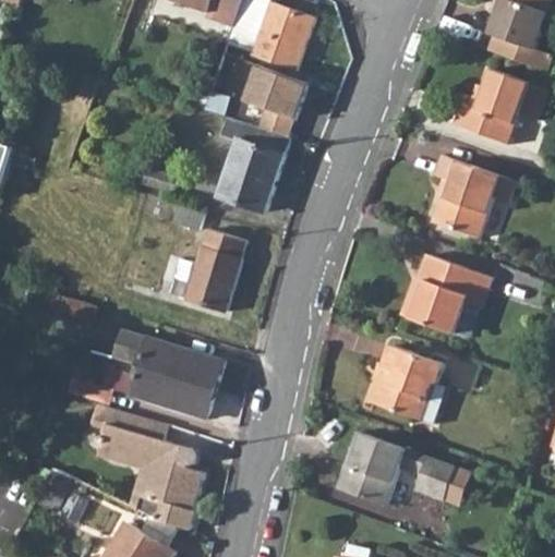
[(231,26),(237,10),(240,0),(173,0),(207,12),(205,16),(231,26)]
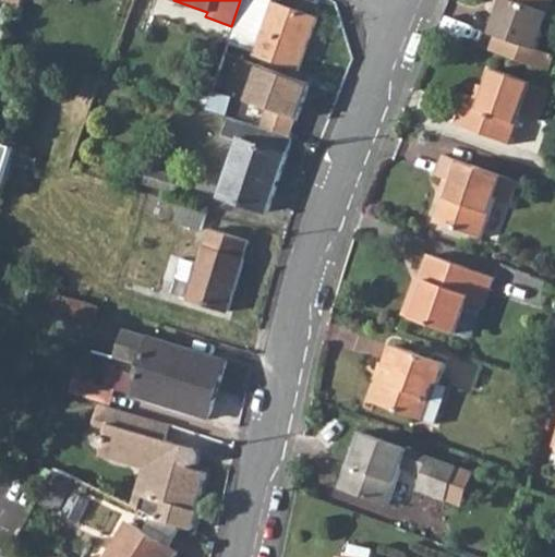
[(240,0),(237,10),(253,15),(245,36),(255,39),(250,55),(296,70),(314,17),(269,1),(269,0),(240,0)]
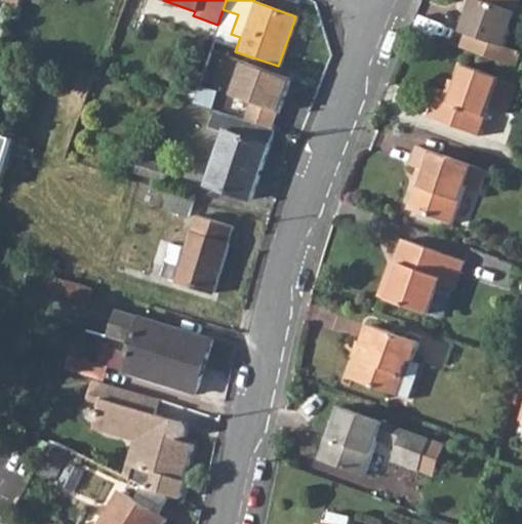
[(456,43),(511,64),(516,50),(503,44),(510,25),(521,29),(521,0),(470,0),(467,10),(459,29),(462,30),(456,43)]
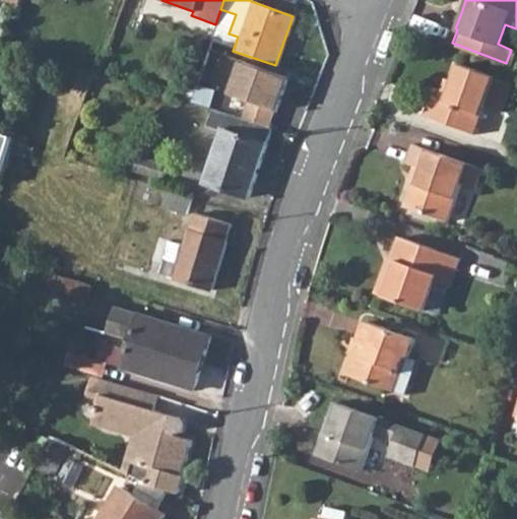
[(462,10),(465,0),(459,0),(456,8),(462,10)]
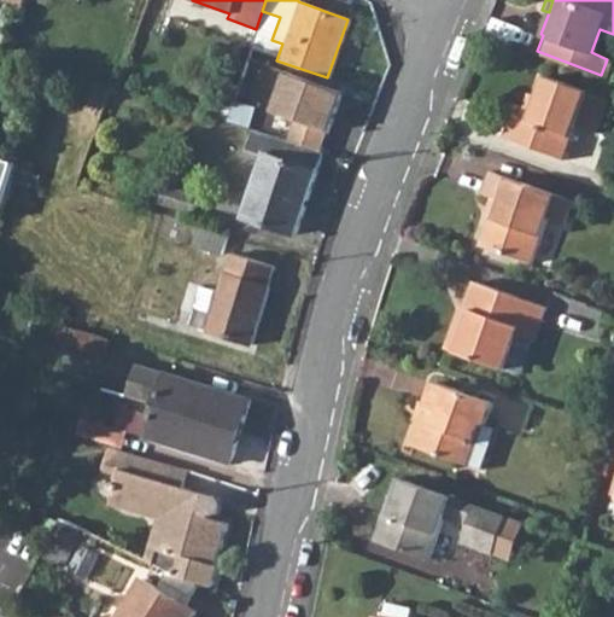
[(280,17),(262,11),(256,29),(253,34),(272,40),(280,17)]
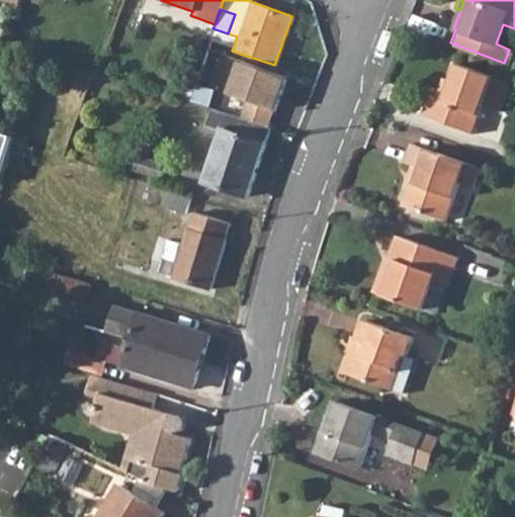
[(283,78),(239,62),(229,94),(245,100),(239,118),(267,127),(283,78)]
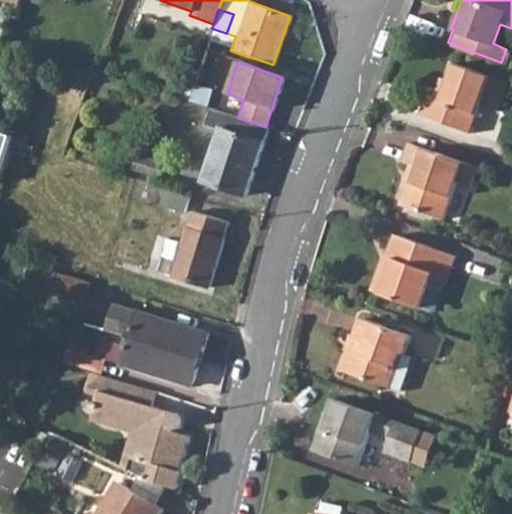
[(419,115),(468,134),(480,104),(495,110),(505,81),(453,62),(440,100),(427,95),(419,115)]
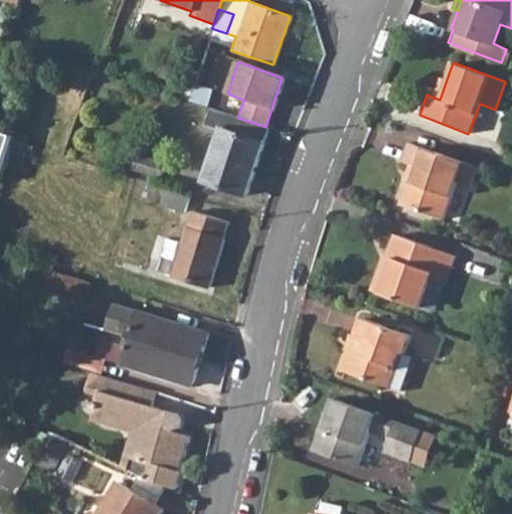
[(185,101),(209,109),(227,114),(231,105),(189,92),(185,101)]
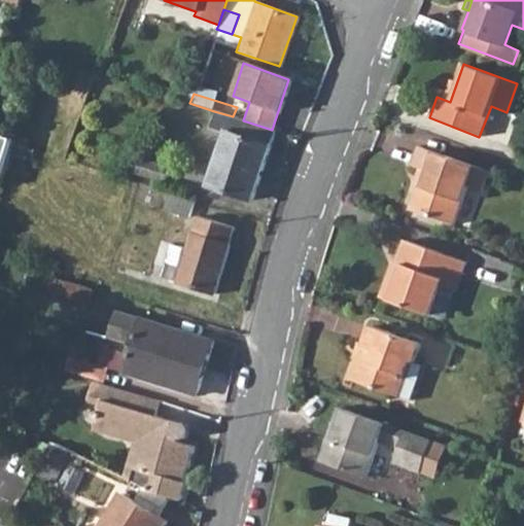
[(214,111),(209,127),(223,131),(205,186),(250,202),(274,130),(272,130),(243,120),(233,116),(214,111)]
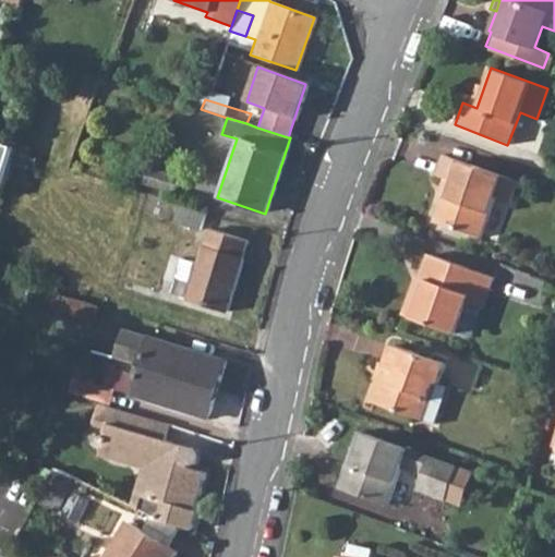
[(10,152),(25,156),(28,146),(13,141),(11,147),(10,152)]
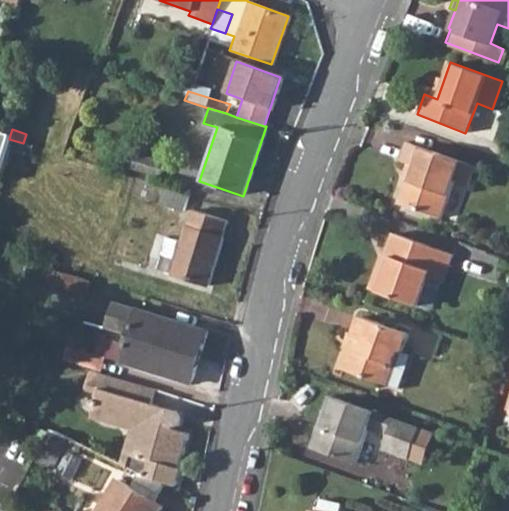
[(0,169),(6,148),(9,139),(10,135),(0,130),(0,169)]
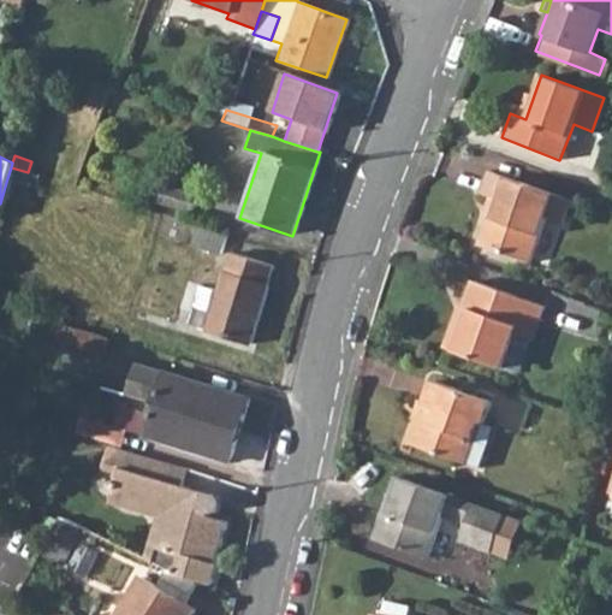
[(7,178),(33,187),(36,175),(28,172),(11,167),(7,178)]
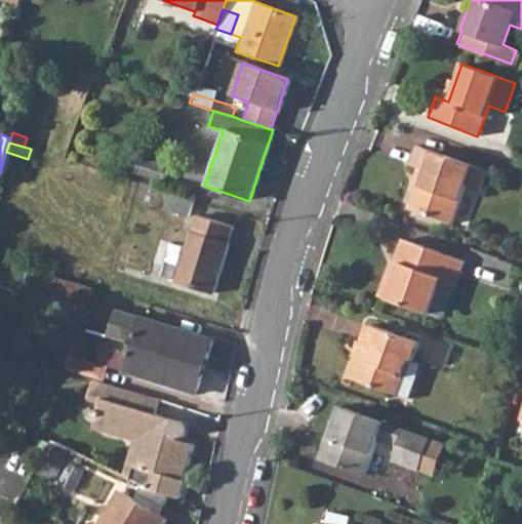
[(415,183),(406,207),(450,224),(466,184),(478,188),(484,170),(414,146),(408,164),(415,167),(424,170),(417,184),(415,183)]
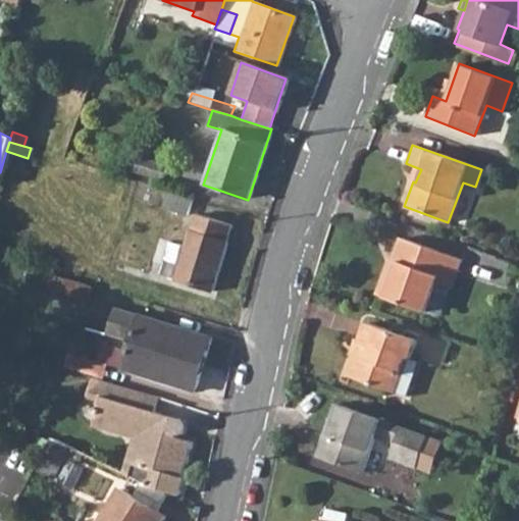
[(132,172),(161,181),(166,164),(137,156),(132,172)]
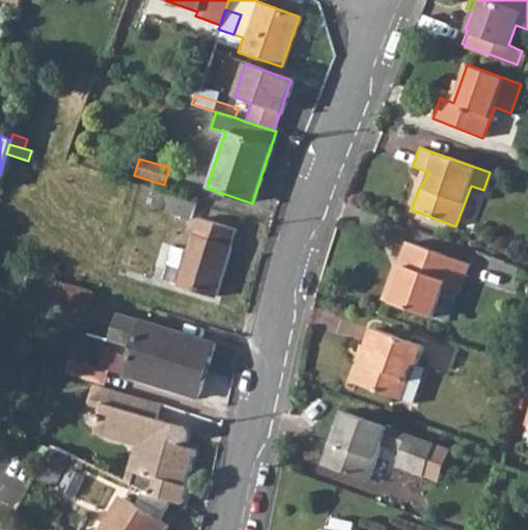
[(415,183),(420,185),(422,186),(428,172),(420,169),(415,183)]
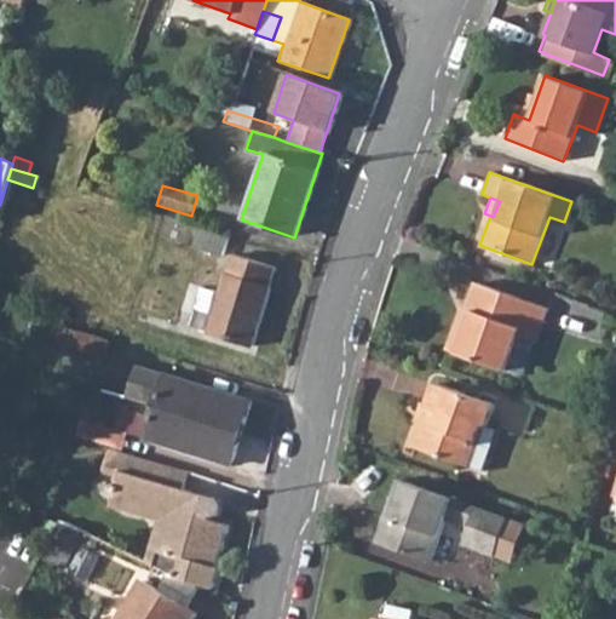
[(190,247),(219,256),(226,234),(196,225),(190,247)]
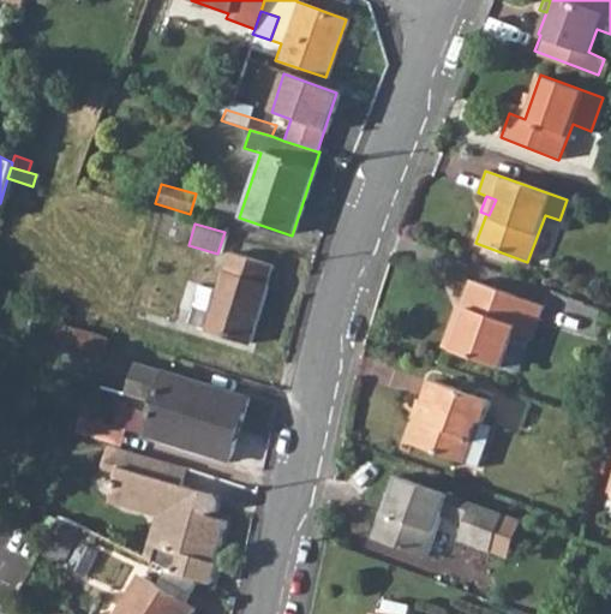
[(192,323),(246,341),(267,284),(263,282),(268,266),(228,252),(215,292),(204,287),(192,323)]
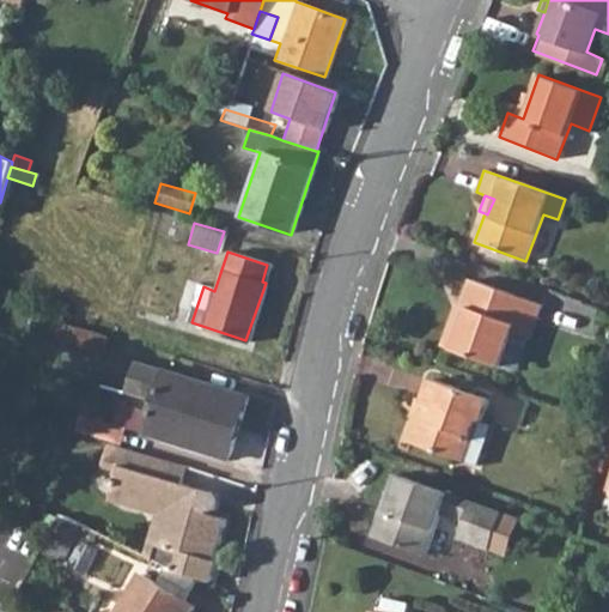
[(512,371),(517,369),(540,307),(473,282),(449,349),(512,371)]
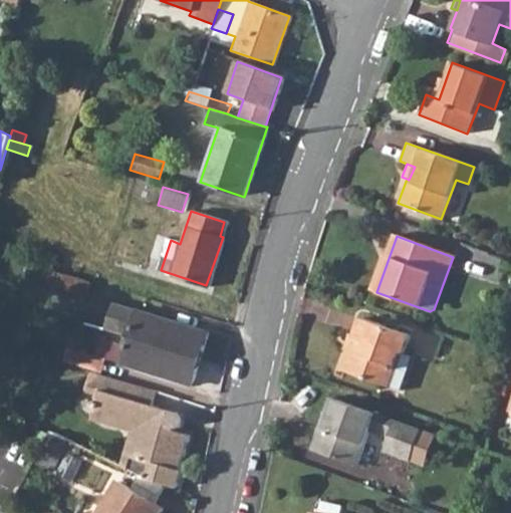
[(39,283),(83,298),(88,283),(44,269),(39,283)]
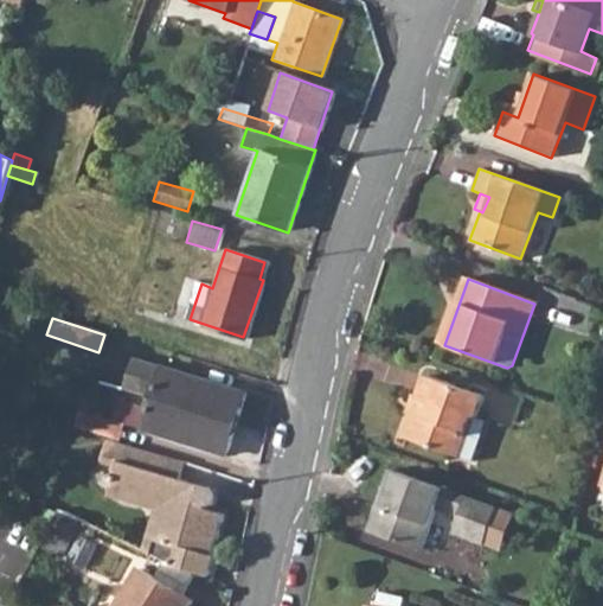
[(147,396),(147,397),(235,425),(244,395),(132,358),(124,378),(151,386),(147,396)]
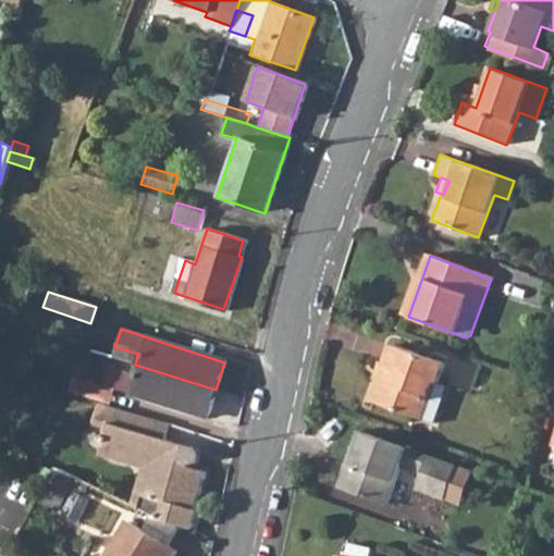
[(369,400),(431,422),(444,385),(435,382),(442,365),(389,345),(369,400)]
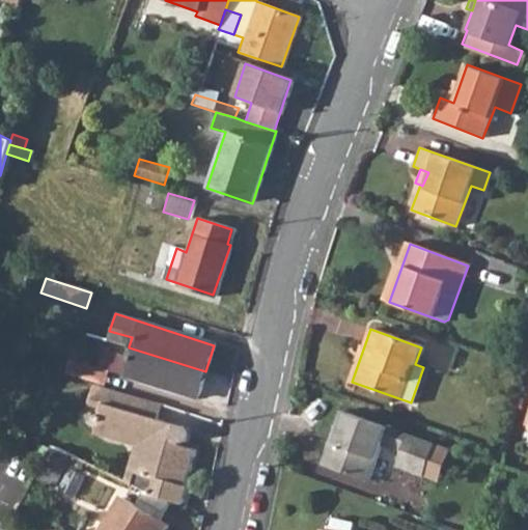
[(129,346),(126,358),(104,350),(98,366),(197,398),(205,371),(129,347),(129,346)]
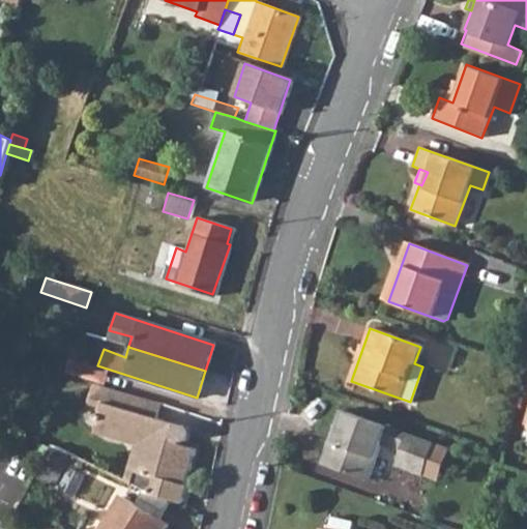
[(104,386),(110,370),(97,365),(69,357),(64,374),(66,375),(92,382),(104,386)]
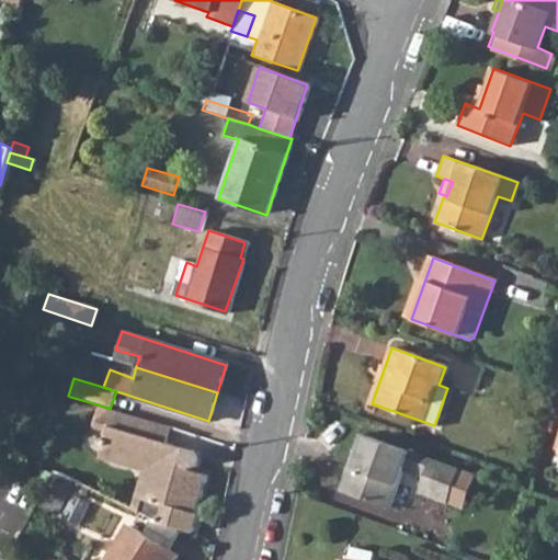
[(98,404),(90,426),(104,431),(97,457),(140,471),(129,509),(163,524),(192,532),(196,514),(193,513),(205,476),(186,470),(188,468),(193,467),(197,464),(198,459),(197,455),(194,450),(163,443),(168,426),(110,409),(98,404)]
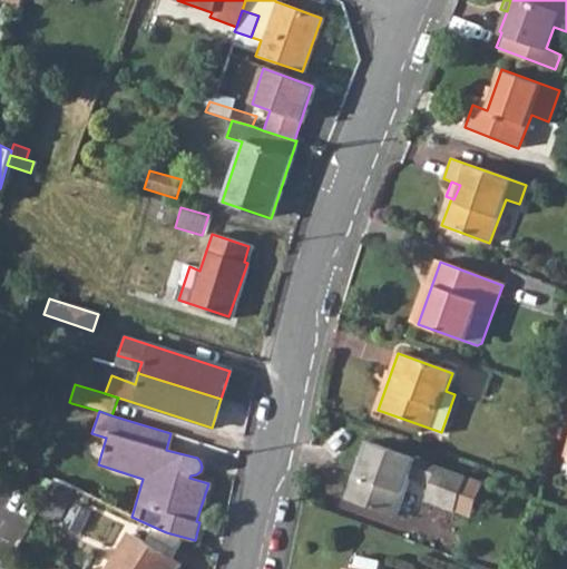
[(349,500),(394,517),(410,478),(429,484),(423,500),(451,510),(465,477),(369,442),(349,500)]
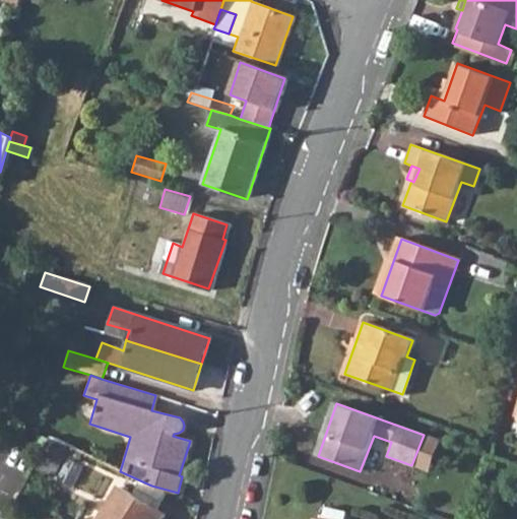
[(18,493),(31,500),(45,473),(50,475),(65,446),(49,437),(40,452),(18,493)]
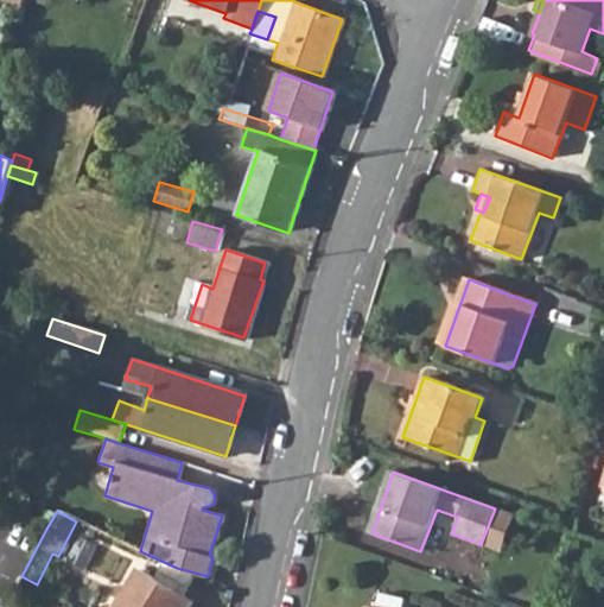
[(113,606),(185,606),(190,601),(138,570),(113,606)]
